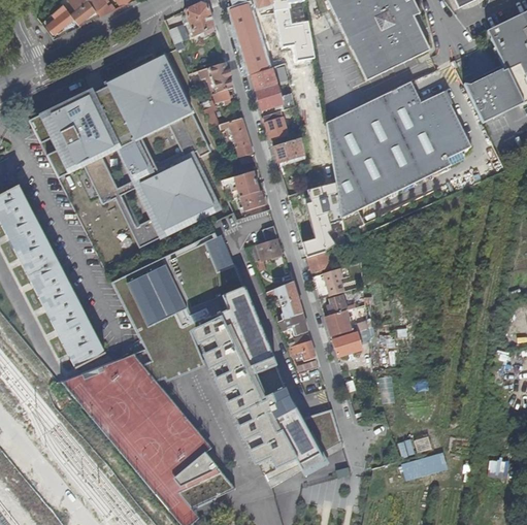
[(76,21),(94,7),(88,0),(77,0),(73,3),(74,5),(67,9),(72,17),(76,21)]
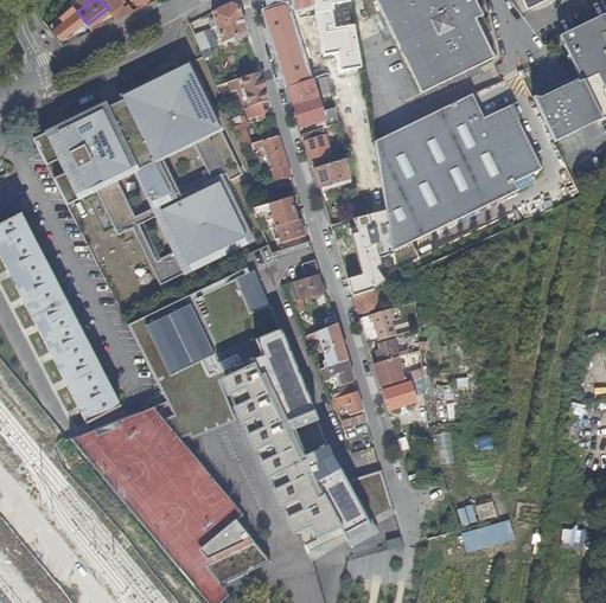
[(101,0),(108,8),(114,17),(127,11),(119,0),(101,0)]
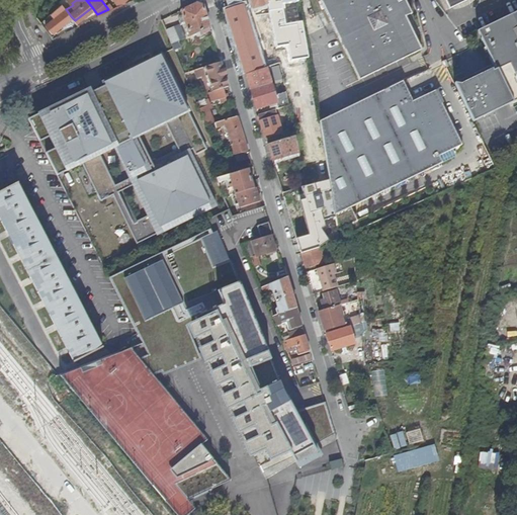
[(263,8),(269,6),(267,0),(250,0),(252,7),(262,4),(263,8)]
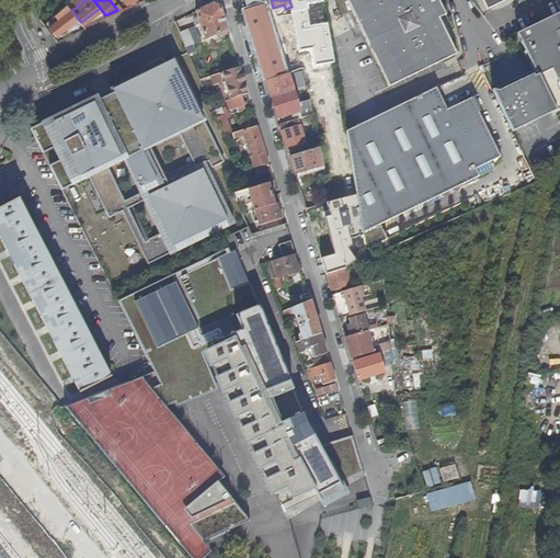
[(349,0),(390,84),(457,50),(440,15),(446,12),(441,0),(349,0)]
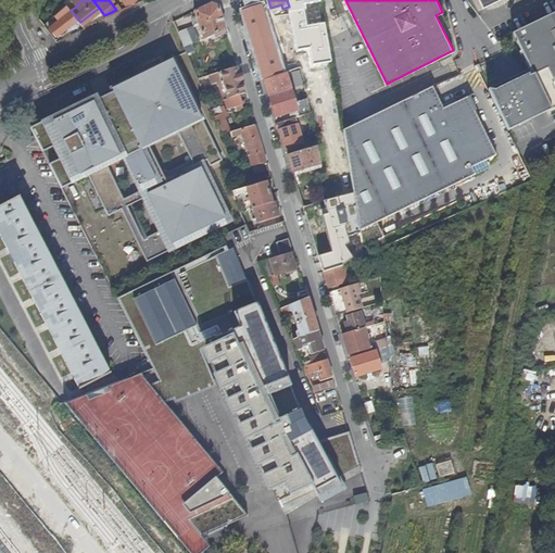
[(54,34),(76,17),(71,10),(64,1),(53,12),(58,17),(48,25),(54,34)]
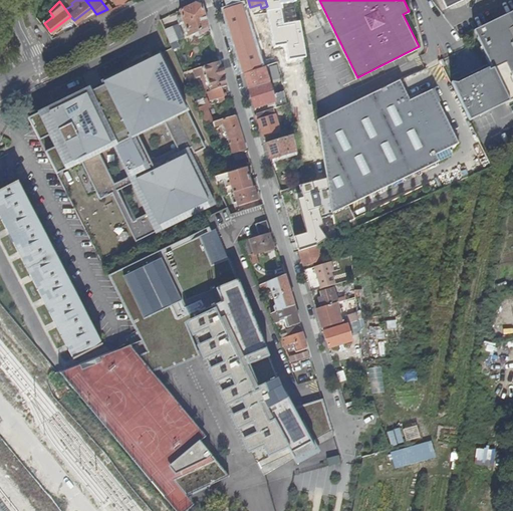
[(196,30),(198,29),(199,32),(209,27),(202,3),(195,1),(179,8),(181,13),(183,19),(188,34),(196,30)]
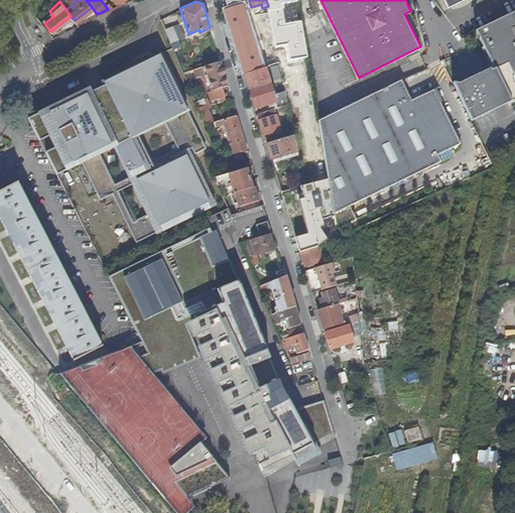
[(241,4),(225,8),(244,72),(265,66),(272,63),(279,61),(276,44),(256,50),(241,4)]
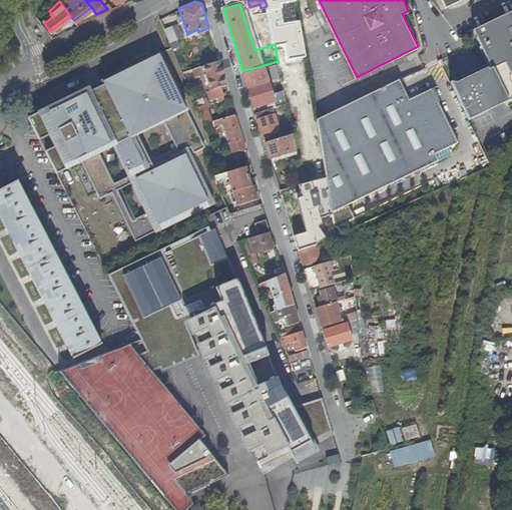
[(469,117),(511,96),(511,8),(472,28),(490,64),(452,83),(469,117)]
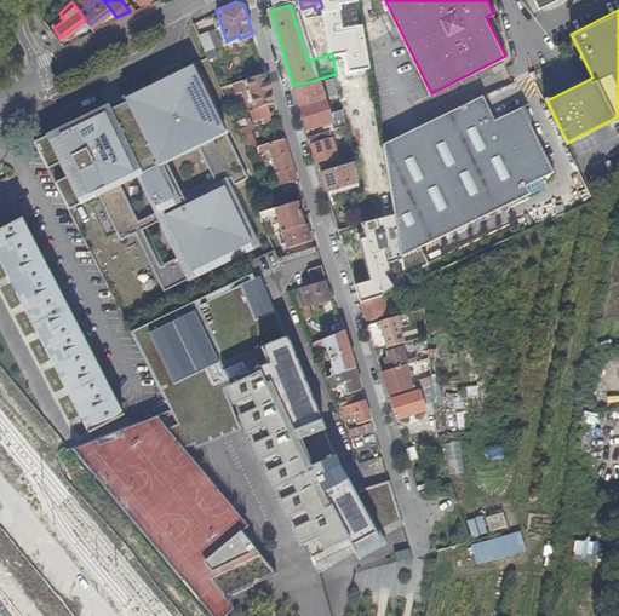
[(316,23),(325,21),(322,11),(314,13),(316,23)]
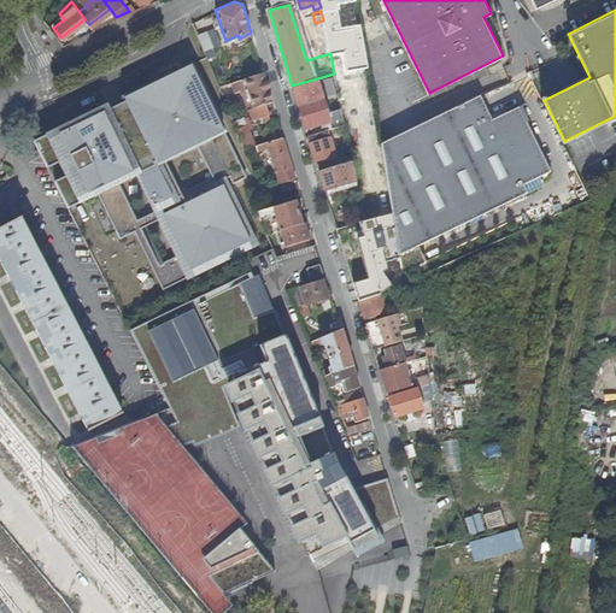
[(206,28),(197,31),(203,47),(212,43),(206,28)]
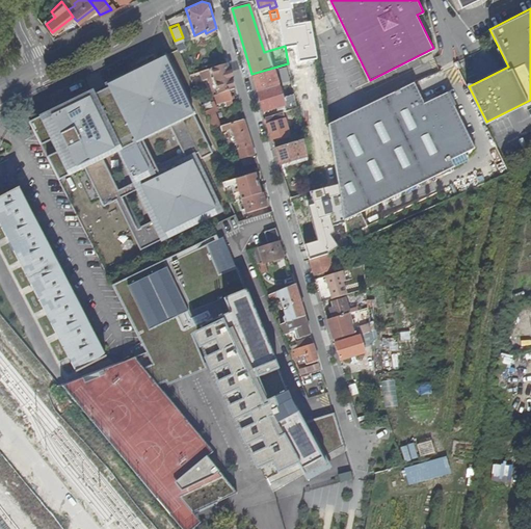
[(104,83),(94,88),(96,93),(94,94),(91,89),(28,121),(57,179),(84,165),(103,204),(114,197),(121,195),(117,188),(102,157),(117,149),(131,177),(136,174),(138,178),(133,180),(136,187),(152,218),(161,237),(220,208),(193,153),(196,151),(200,157),(212,151),(164,53),(106,82),(108,86),(106,87),(104,83)]
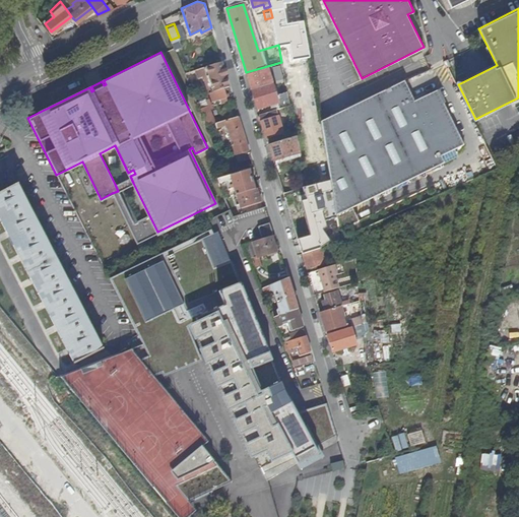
[(221,60),(194,68),(196,76),(202,74),(207,91),(208,91),(209,90),(209,91),(224,86),(230,85),(221,60)]
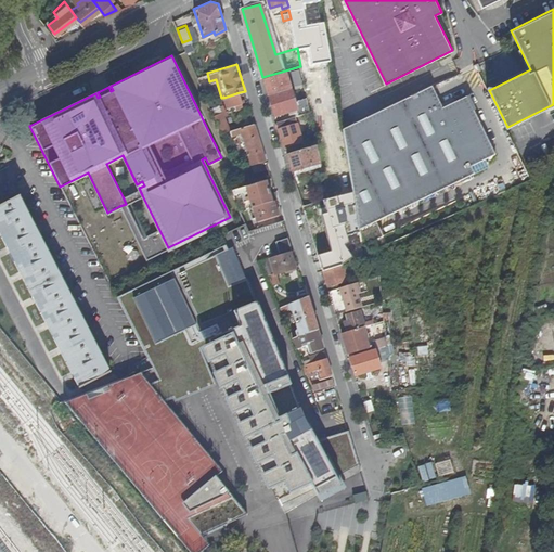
[(296,78),(303,76),(300,66),(293,68),(296,78)]
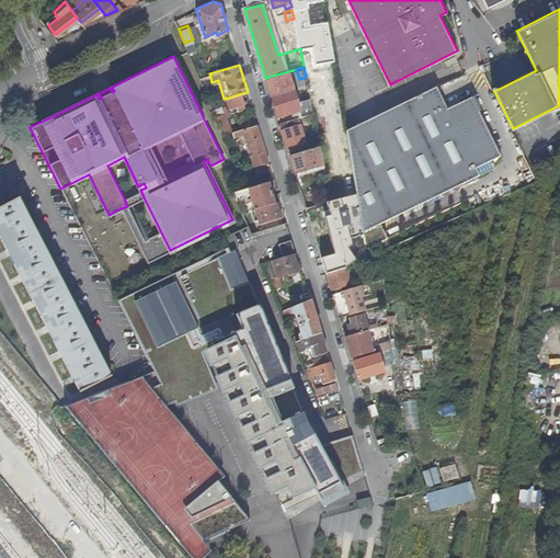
[(298,104),(288,71),(265,78),(278,122),(287,120),(313,112),(310,98),(301,101),(301,103),(298,104)]
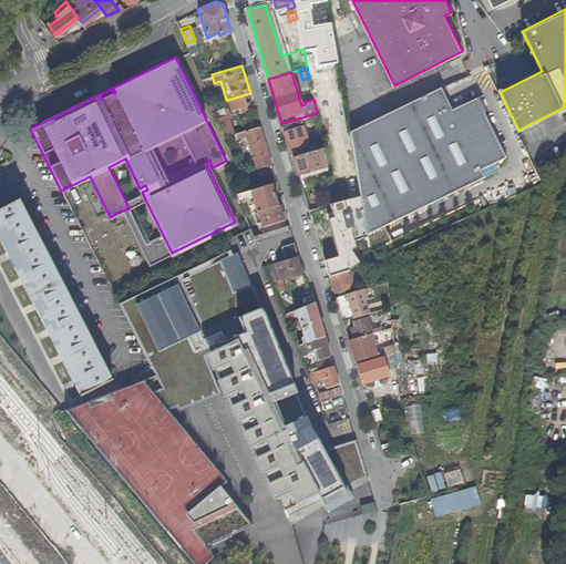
[(367,234),(391,222),(485,175),(482,168),(506,155),(476,96),(452,109),(442,86),(349,131),(367,234)]
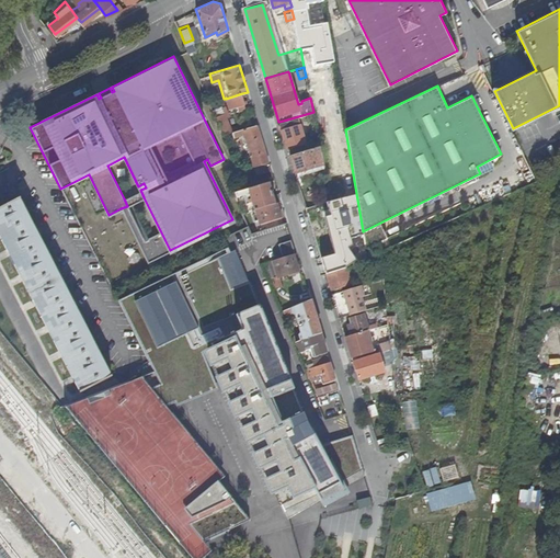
[(226,98),(225,99),(228,109),(235,106),(236,110),(244,107),(243,103),(244,103),(242,93),(226,99),(226,98)]
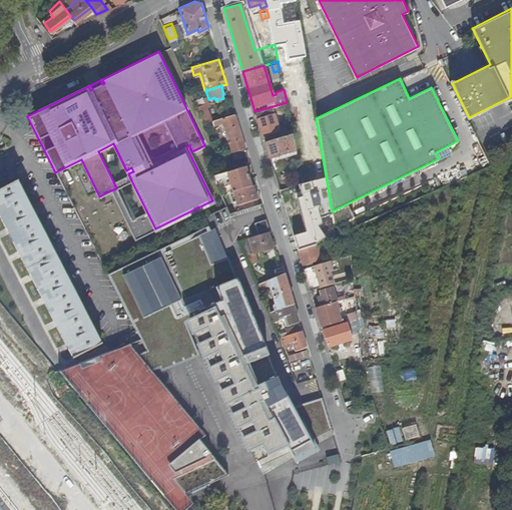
[(211,119),(200,91),(191,94),(203,122),(211,119)]
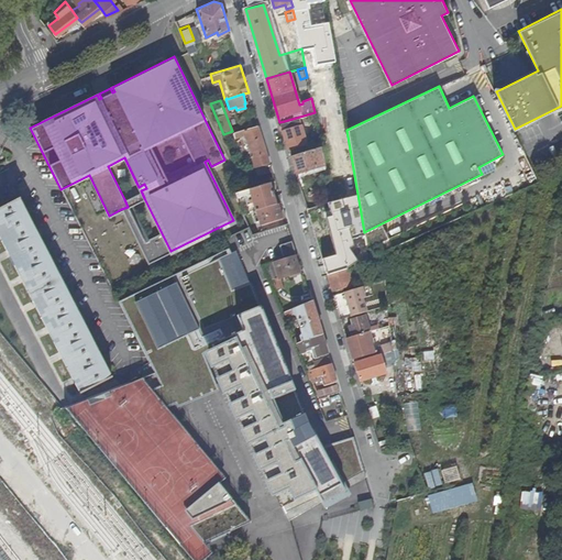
[(257,175),(272,171),(259,124),(232,132),(234,138),(245,135),(257,175)]
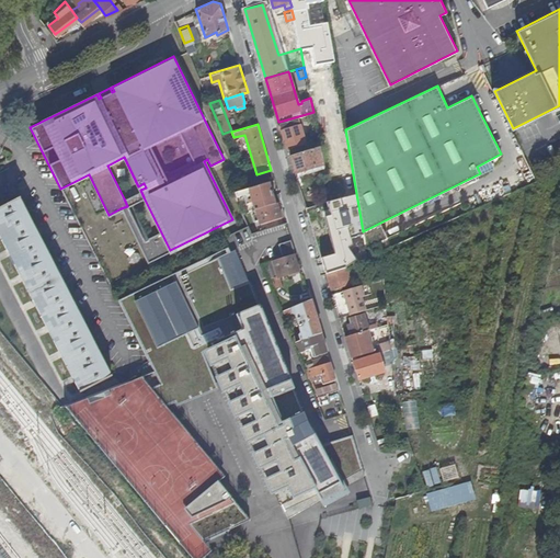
[(299,124),(281,129),(284,138),(301,133),(299,124)]
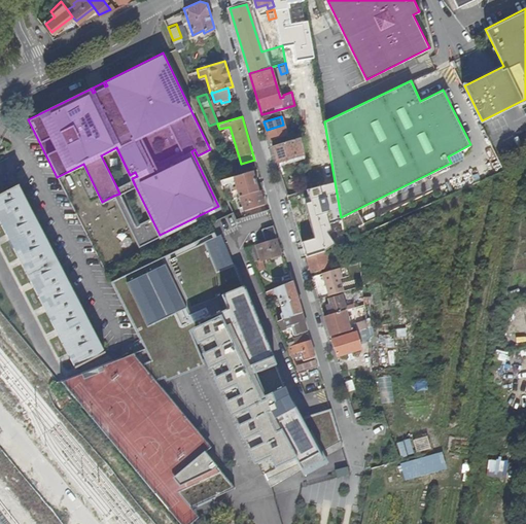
[(286,133),(283,125),(267,130),(269,138),(286,133)]
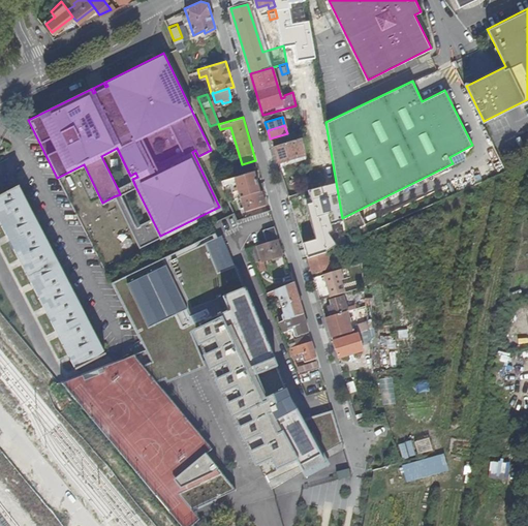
[(279,165),(306,157),(302,136),(273,146),(279,165)]
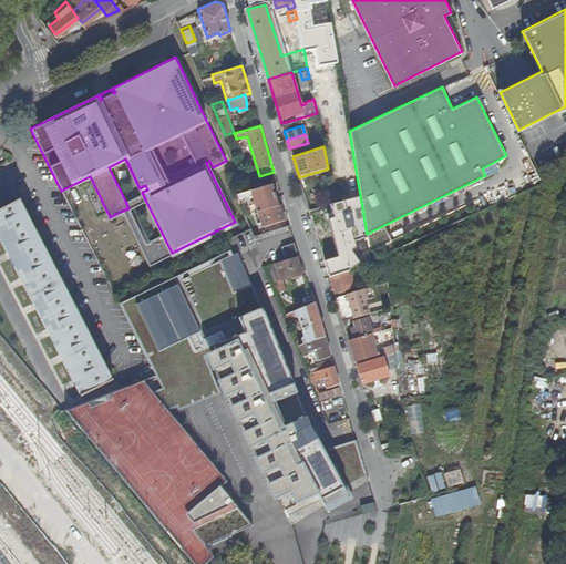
[(255,203),(257,211),(280,203),(284,203),(280,193),(279,194),(275,196),(270,183),(236,194),(238,200),(251,195),(254,201),(255,203)]
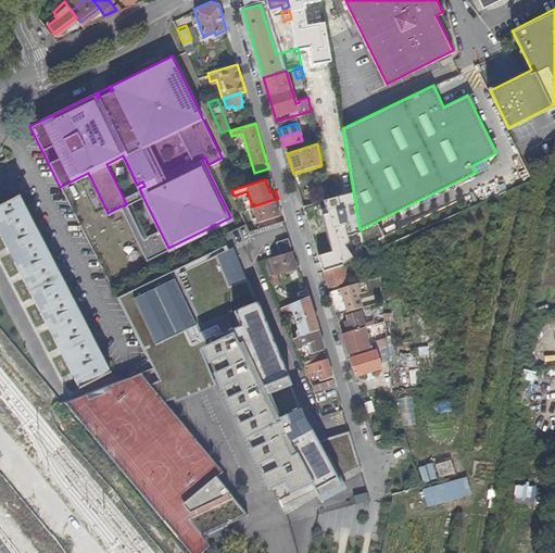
[(123,197),(126,204),(142,196),(139,188),(123,197)]
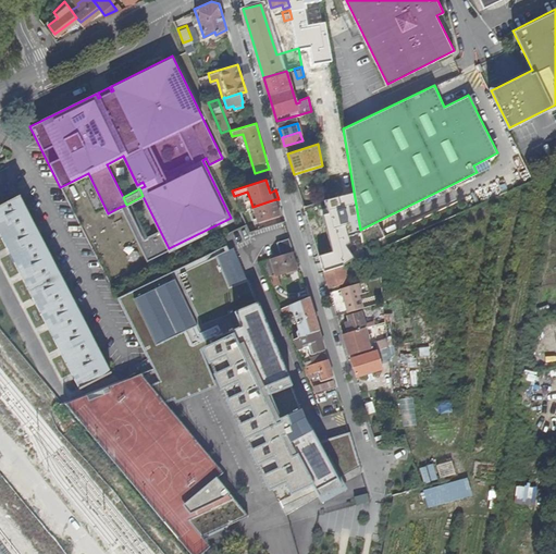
[(0,235),(78,386),(76,388),(77,389),(110,372),(109,370),(108,371),(17,195),(19,195),(17,194),(0,202),(0,235)]
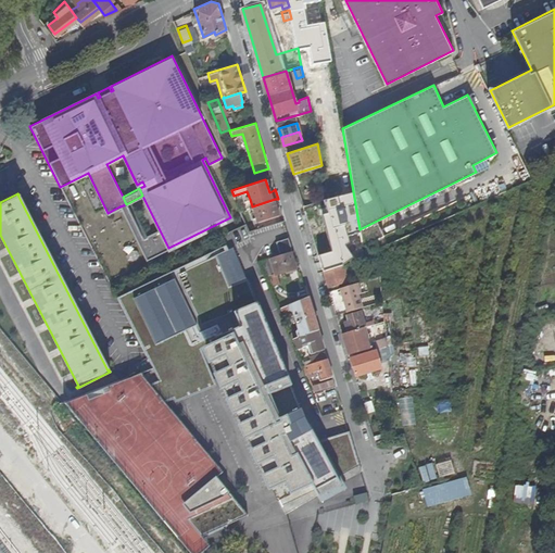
[(275,199),(252,206),(256,220),(279,213),(275,199)]
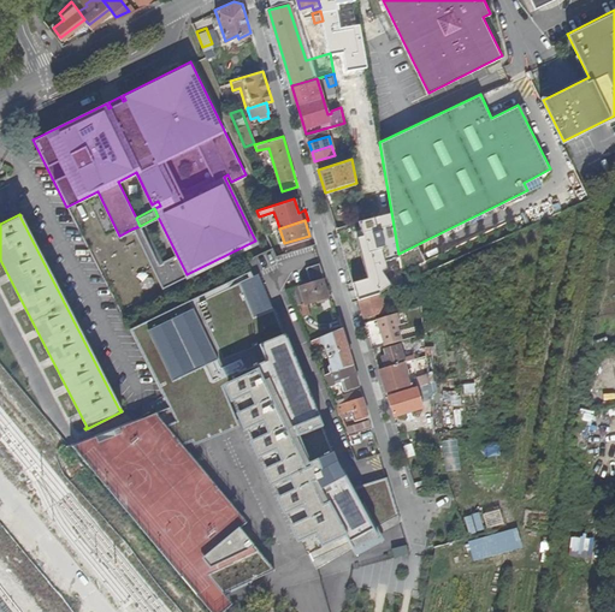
[(158,262),(140,226),(132,229),(161,287),(187,274),(176,253),(158,262)]
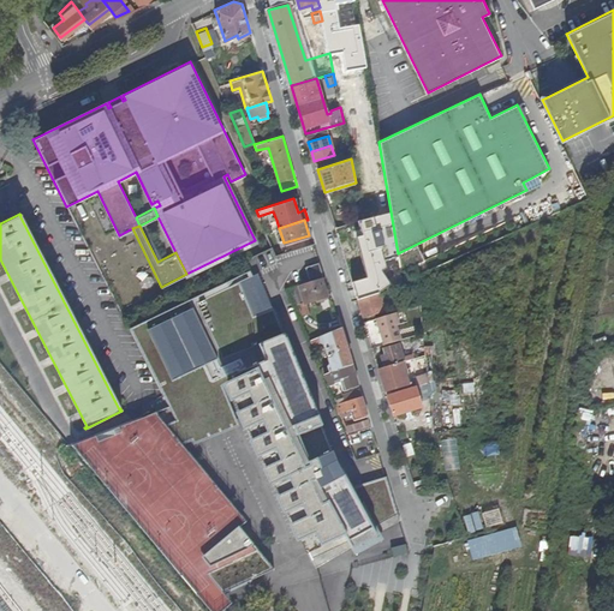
[(424,240),(398,253),(401,274),(417,264),(417,263),(429,258),(424,240)]
